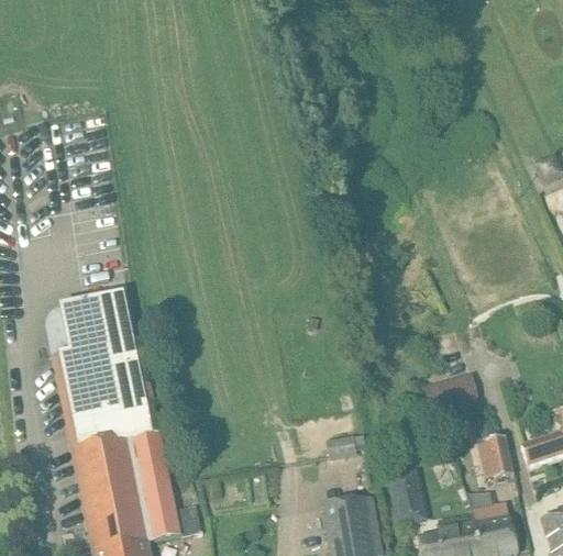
[(43,306),(53,356),(90,544),(100,542),(101,547),(119,544),(114,523),(131,520),(132,523),(145,521),(148,540),(180,533),(180,535),(200,531),(196,510),(195,506),(174,510),(140,336),(128,340),(118,291),(58,303),(43,306)]
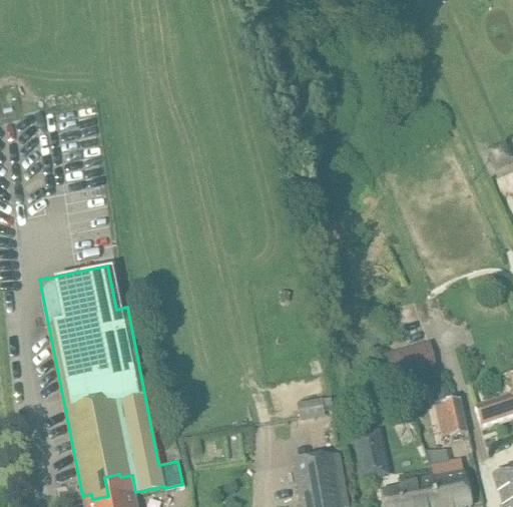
[(392,380),(437,368),(429,339),(385,352),(392,380)]
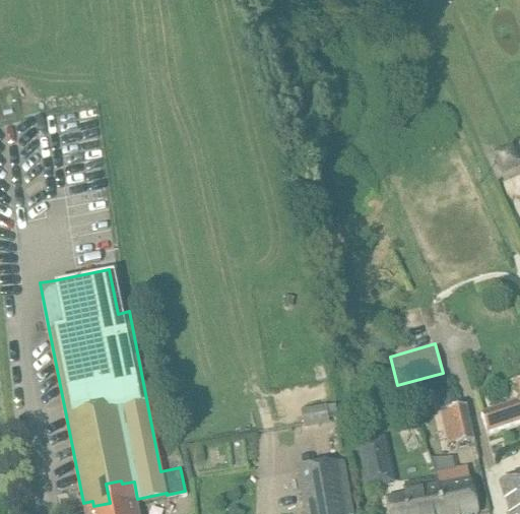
[(519,379),(518,380),(519,387),(519,397),(501,404),(481,410),(488,429),(519,419),(519,379)]
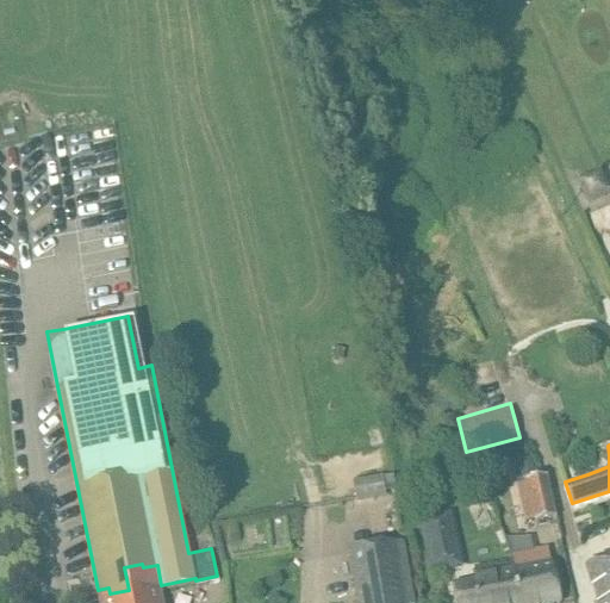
[(529,446),(510,449),(515,474),(535,471),(529,446)]
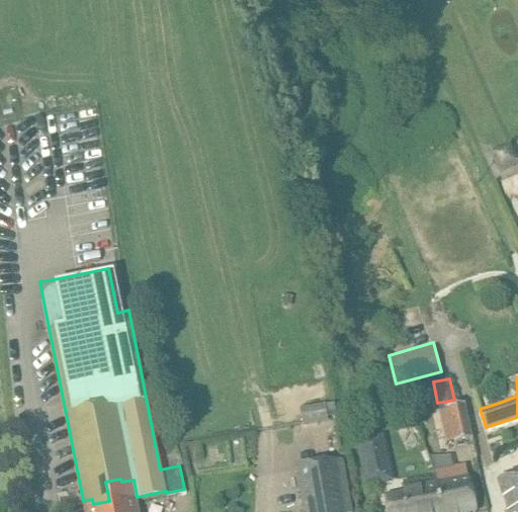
[(299,405),(301,419),(303,422),(328,418),(325,401),(299,405)]
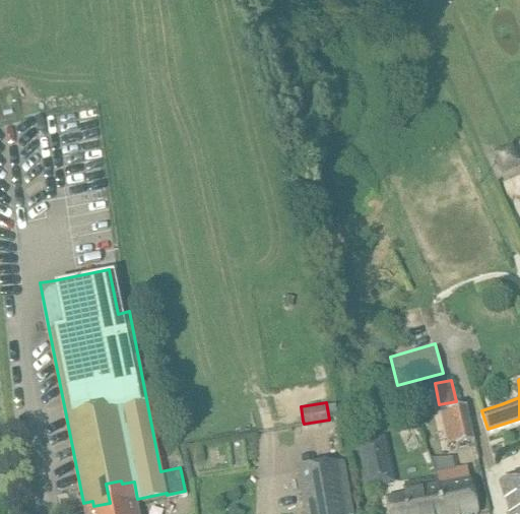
[(474,438),(466,402),(440,409),(446,443),(474,438)]
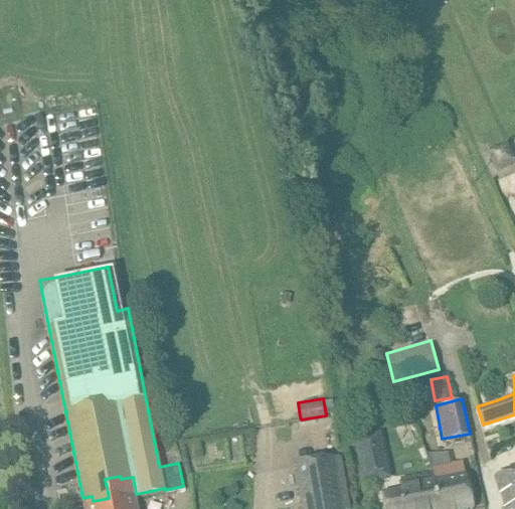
[(381,477),(380,473),(373,437),(358,440),(365,476),(366,480),(381,477)]
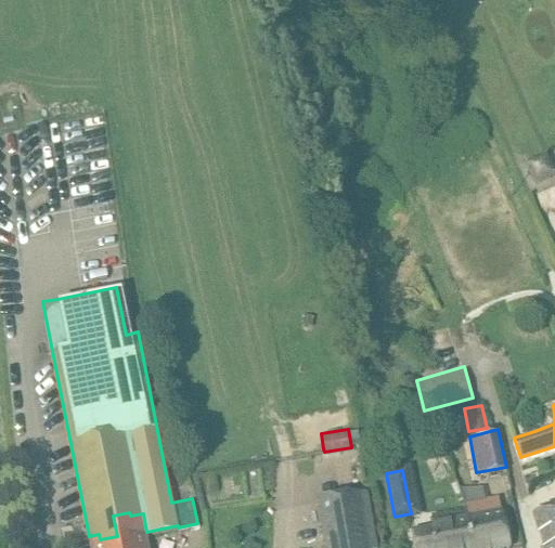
[(319,496),(327,547),(370,547),(377,545),(368,487),(319,496)]
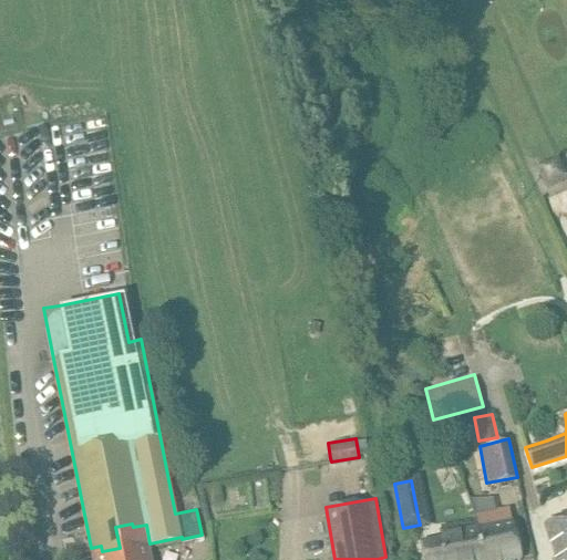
[(473,559),(497,559),(521,556),(511,504),(475,511),(475,515),(464,517),(473,559)]
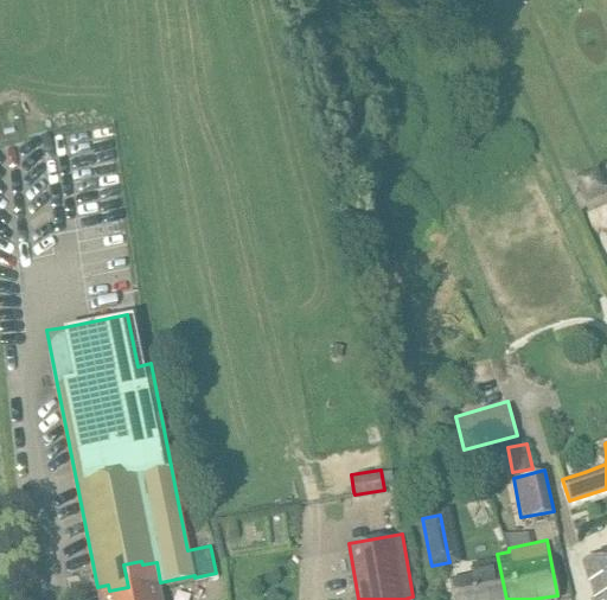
[(606,599),(606,550),(581,559),(594,597),(589,599),(606,599)]
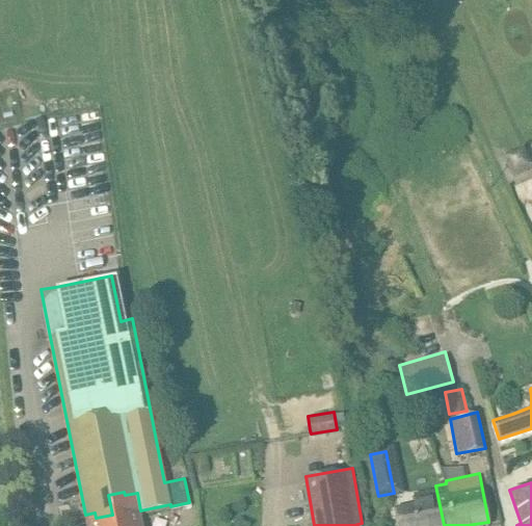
[(398,525),(444,525),(435,485),(415,490),(418,500),(394,505),(398,525)]
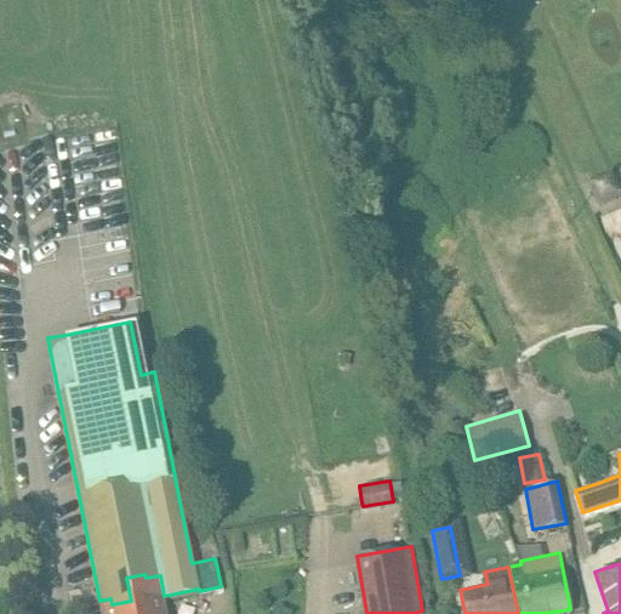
[(100,601),(102,613),(165,613),(163,597),(164,596),(160,575),(146,578),(144,574),(126,578),(131,601),(112,604),(110,598),(100,601)]
